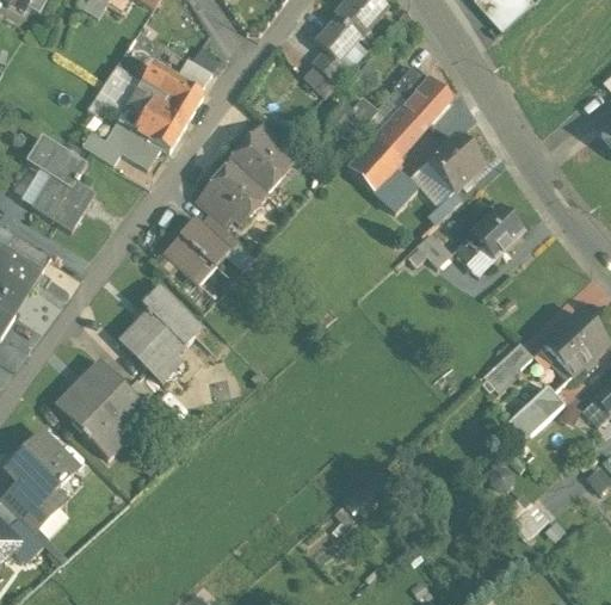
[(98,10),(103,0),(86,0),(85,2),(98,10)]
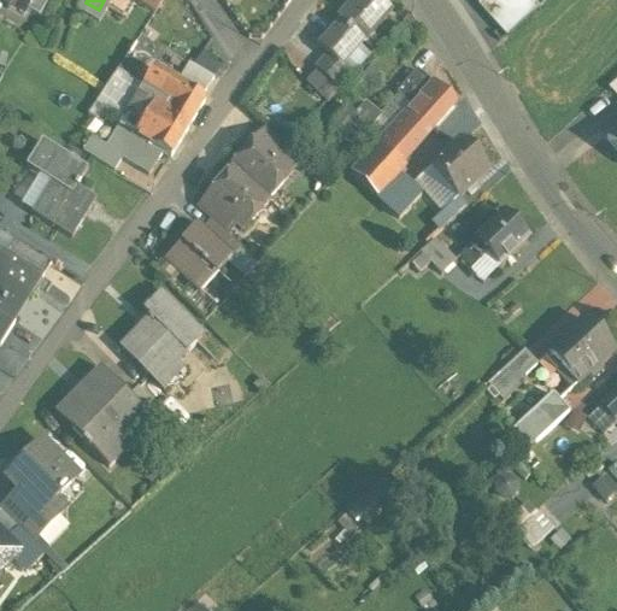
[(339,16),(318,40),(328,50),(339,60),(340,58),(393,4),(388,0),(348,0),(336,13),(339,16)]
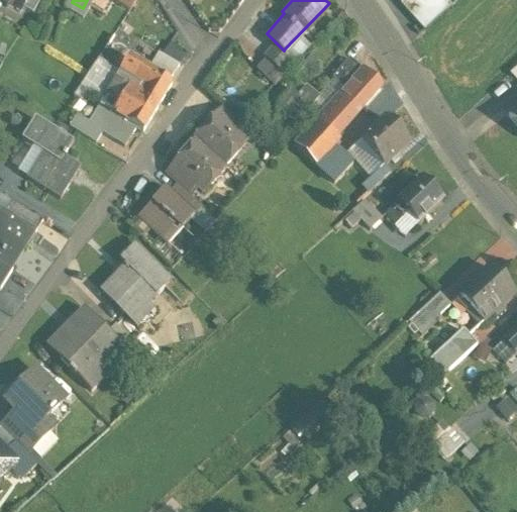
[(402,0),(425,25),(450,2),(448,0),(402,0)]
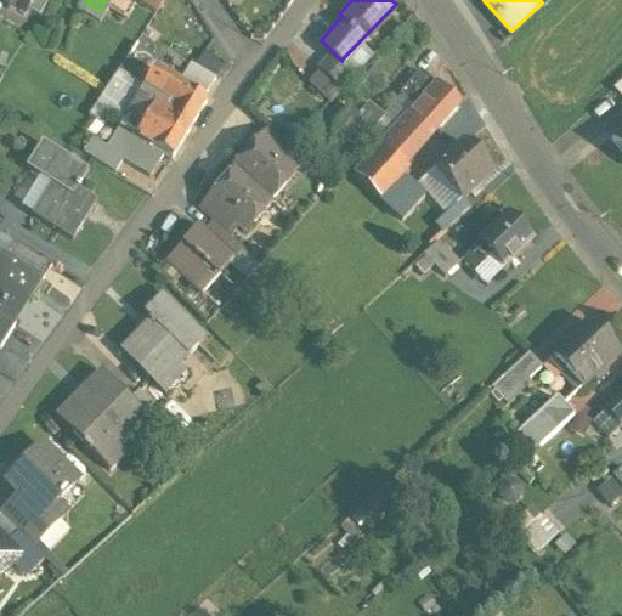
[(207,85),(222,57),(201,45),(185,72),(207,85)]
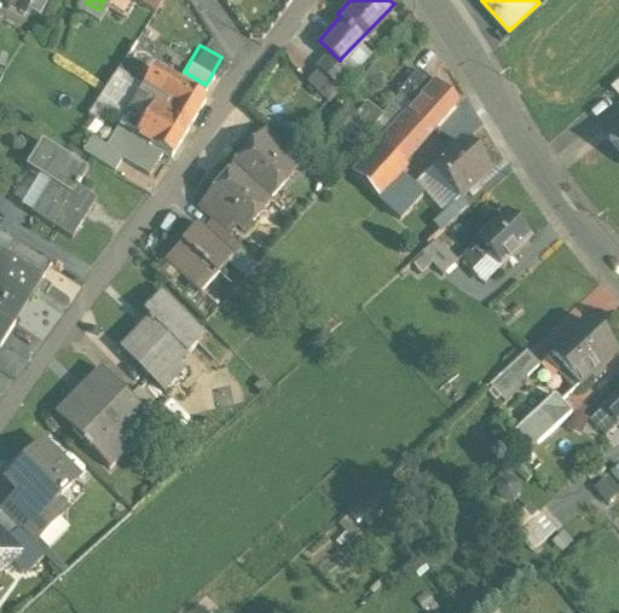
[(340,61),(329,50),(317,63),(339,84),(352,68),(341,58),(340,61)]
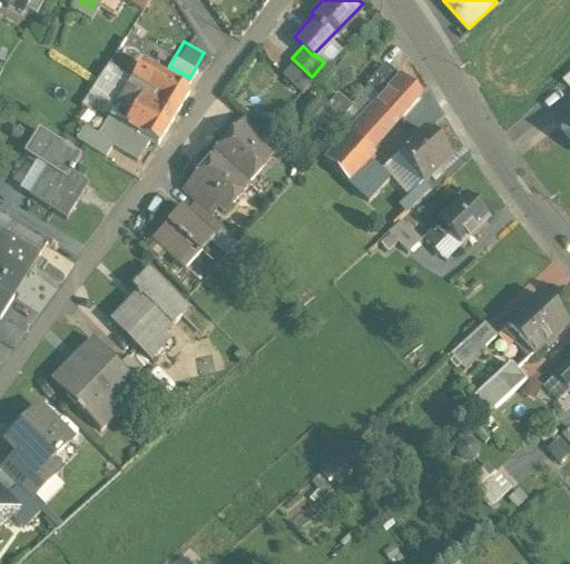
[(141,59),(110,110),(149,134),(157,139),(188,87),(141,59)]
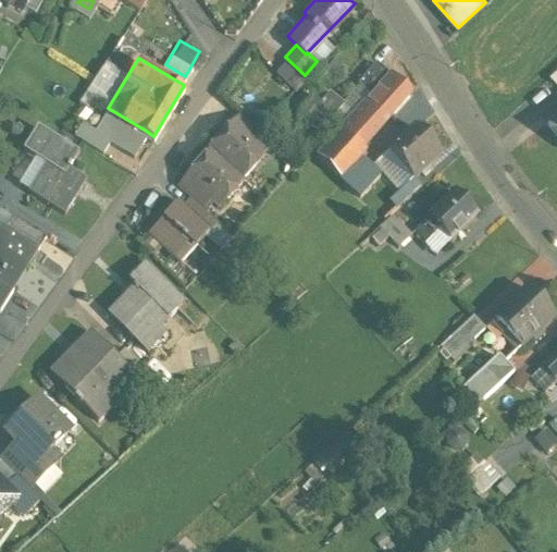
[(376,58),(358,78),(360,81),(371,90),(391,70),(376,58)]
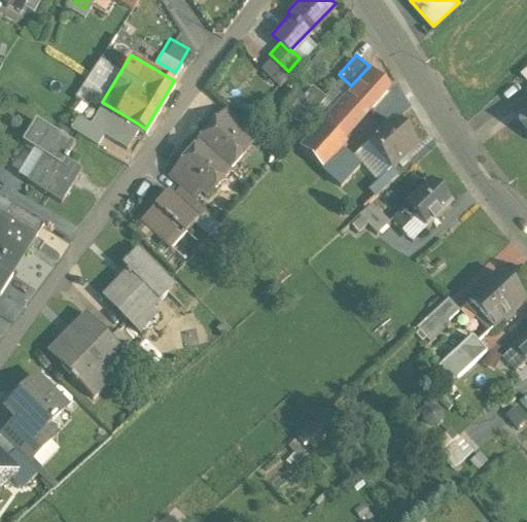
[(336,102),(323,117),(342,134),(388,82),(370,66),(351,85),(336,102)]
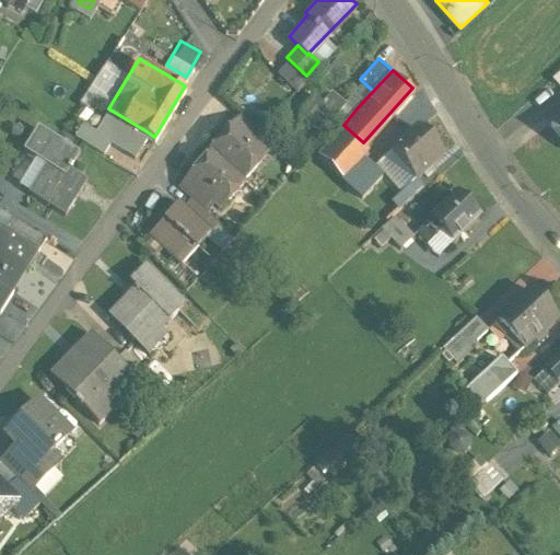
[(362,81),(346,99),(357,108),(373,91),(362,81)]
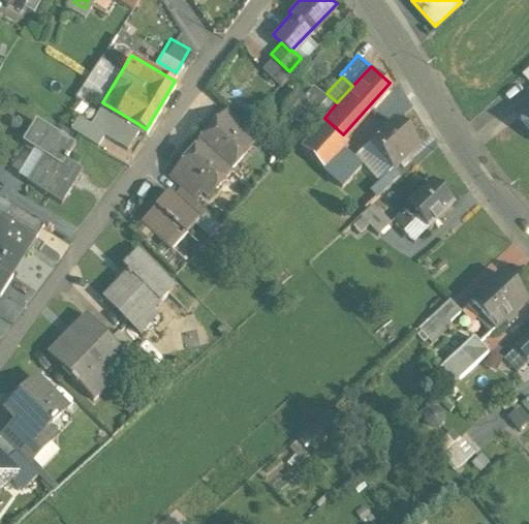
[(297,85),(283,102),(305,121),(313,111),(327,93),(312,82),(304,91),(297,85)]
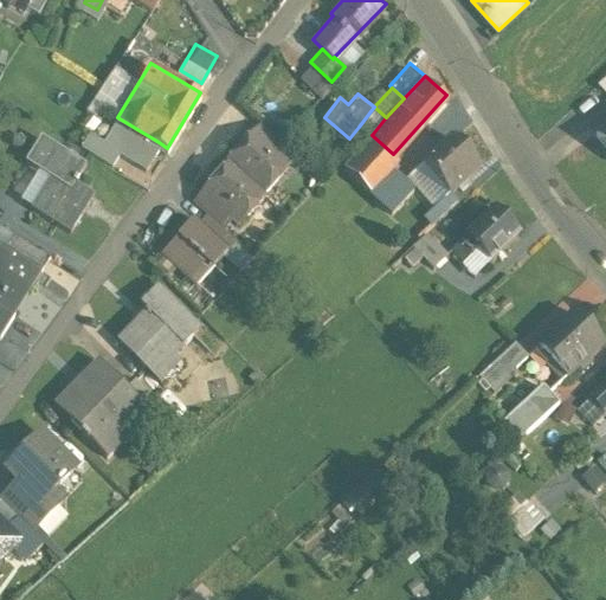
[(374,107),(359,127),(371,136),(372,135),(386,117),(374,107)]
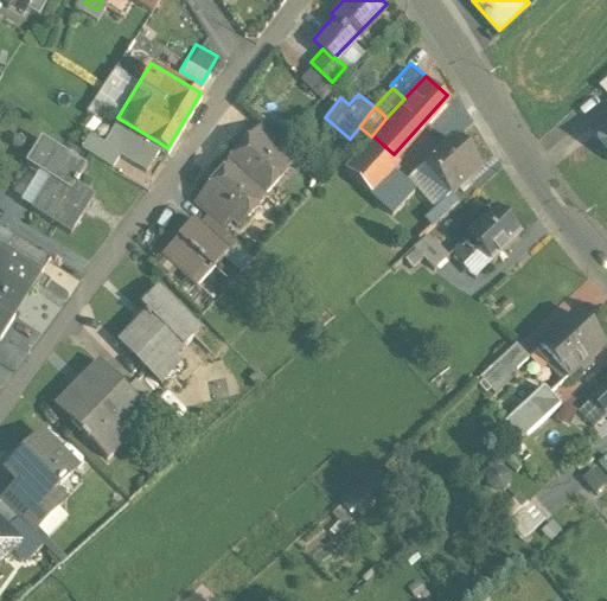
[(159,142),(117,117),(104,139),(104,140),(121,149),(146,165),(159,142)]
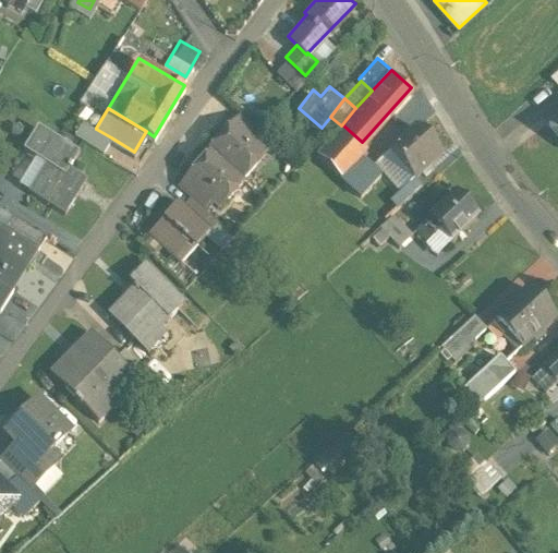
[(265,132),(243,112),(234,122),(233,123),(255,143),(256,143),(265,132)]
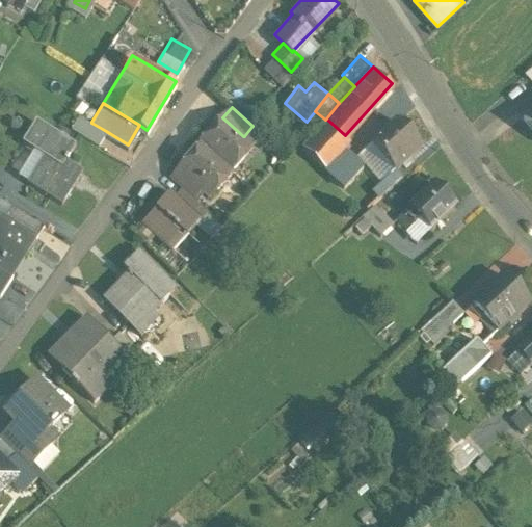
[(106,131),(91,123),(91,122),(79,113),(72,125),(99,141),(106,131)]
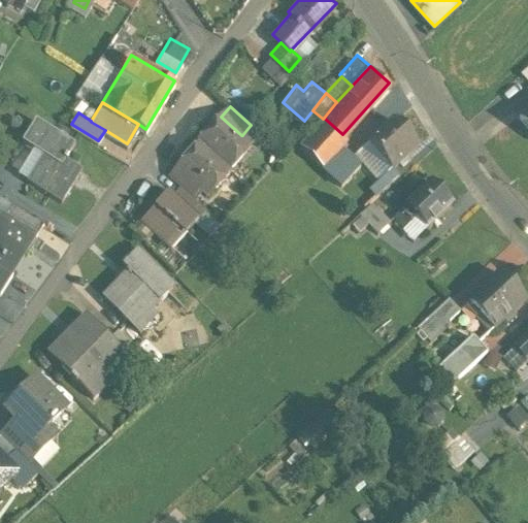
[(199,140),(177,165),(179,167),(179,166),(201,185),(200,186),(208,193),(230,168),(228,166),(250,141),(242,135),(241,135),(221,117),(222,116),(220,113),(197,139),(199,140)]
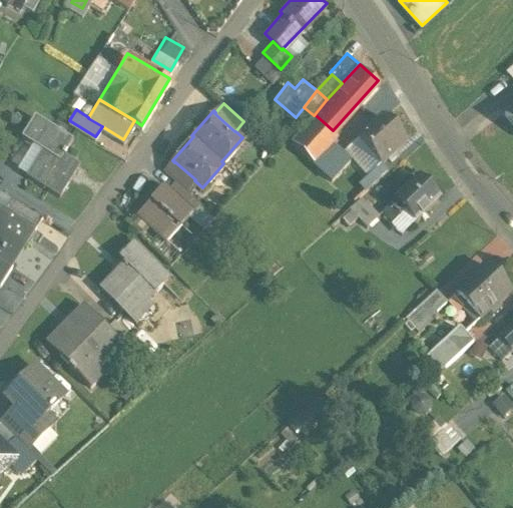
[(383,111),(358,133),(381,159),(381,158),(406,136),(383,111)]
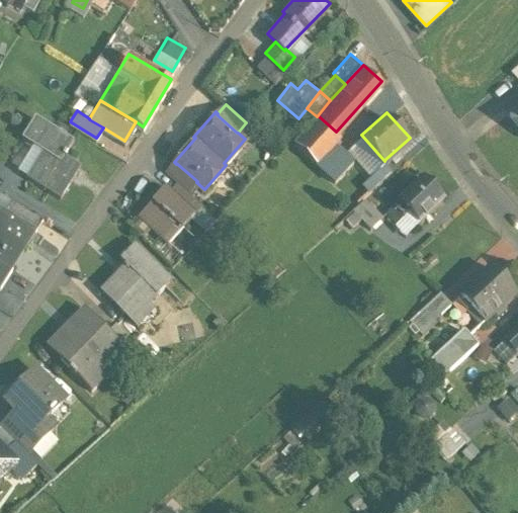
[(73,139),(34,114),(21,136),(46,152),(30,177),(60,196),(80,164),(66,154),(67,152),(66,151),(73,139)]
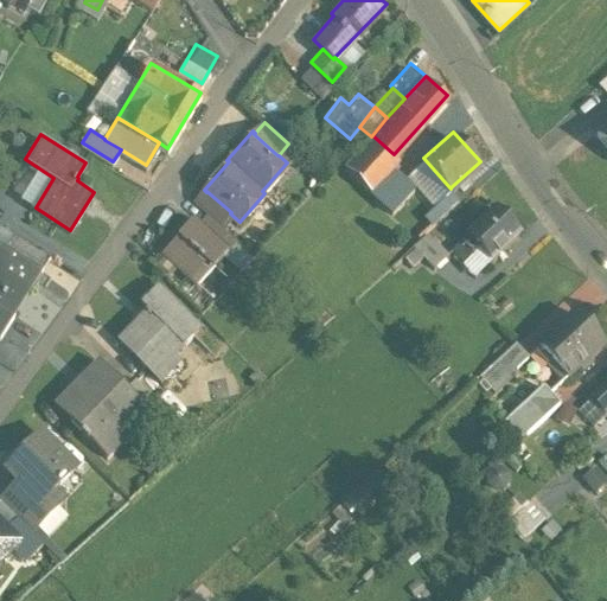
[(371,136),(345,164),(370,187),(393,164),(389,160),(394,154),(372,135),(371,136)]
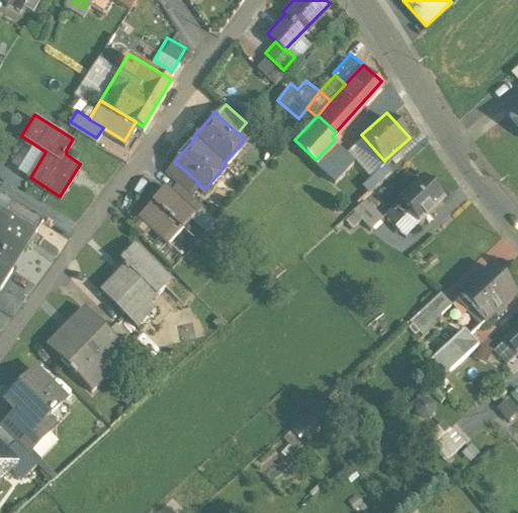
[(384,161),(361,135),(349,146),(372,171),(384,161)]
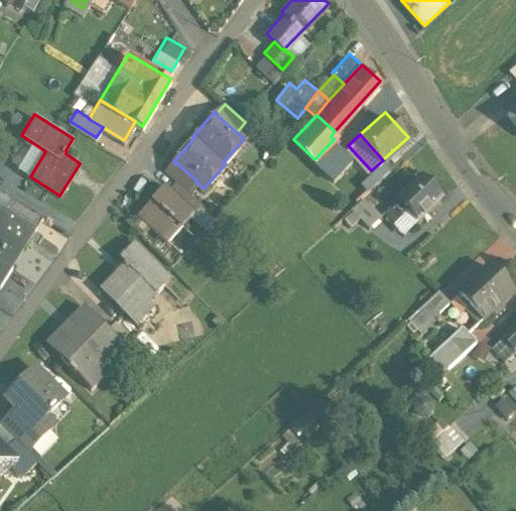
[(334,139),(314,159),(334,175),(346,163),(352,156),(334,139)]
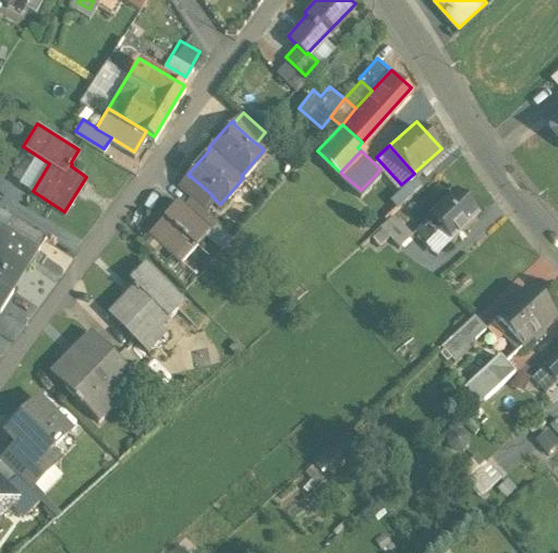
[(392,182),(380,169),(374,177),(386,189),(392,182)]
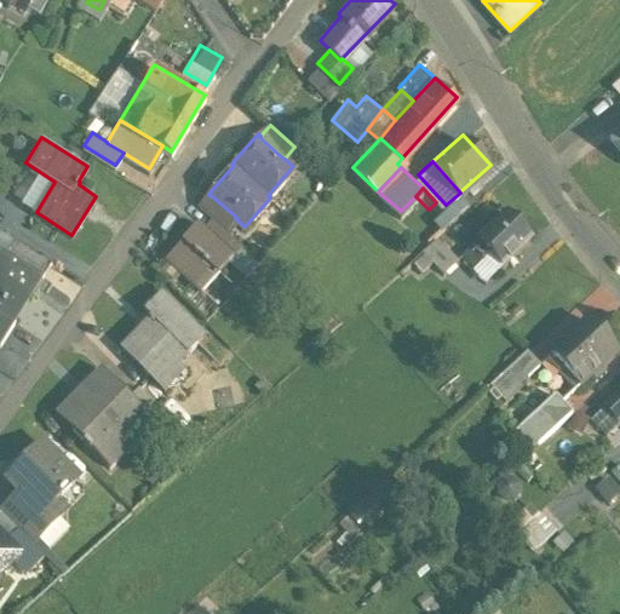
[(442,207),(435,214),(442,223),(468,200),(460,191),(460,193),(442,207)]
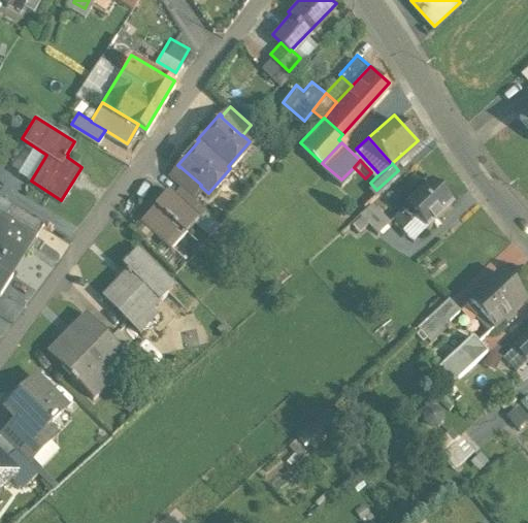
[(201,185),(179,166),(179,167),(171,176),(179,184),(192,195),(200,186),(201,185)]
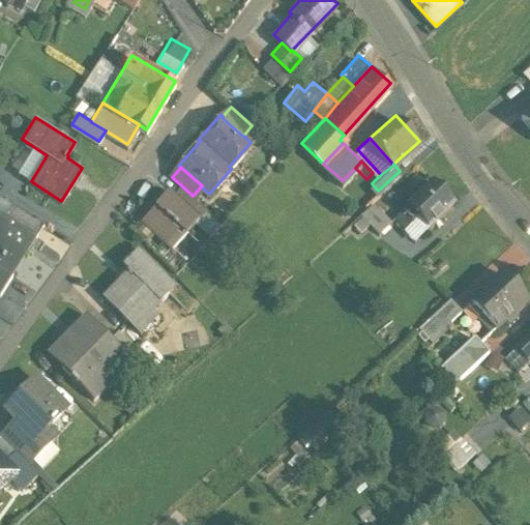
[(373,173),(366,179),(372,183),(378,177),(373,173)]
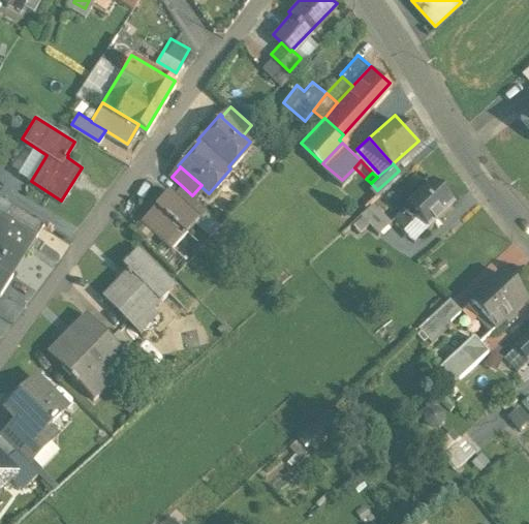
[(431,177),(407,199),(407,201),(428,222),(429,222),(453,199),(431,177)]
